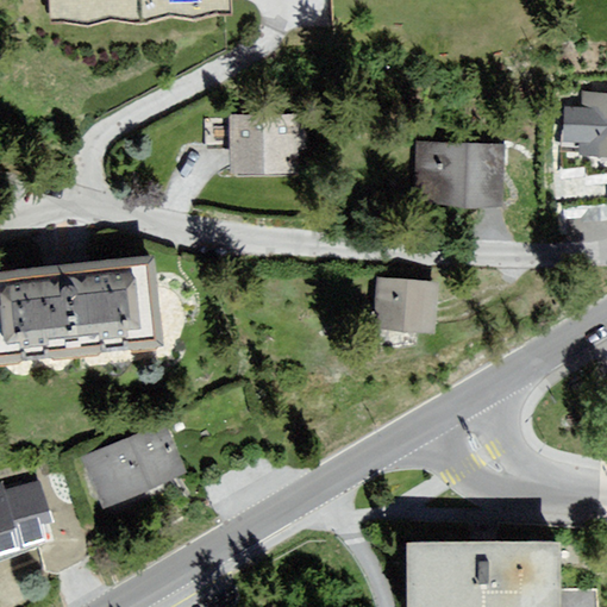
[(223,14),(220,0),(33,0),(35,24),(223,14)]
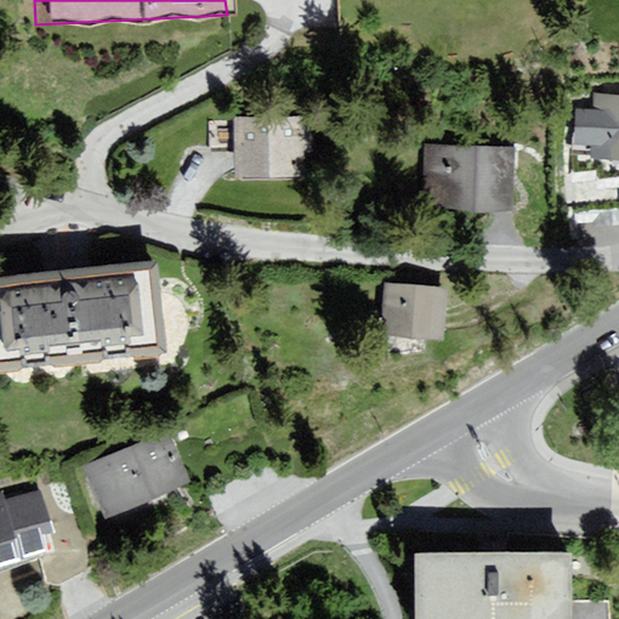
[(618,107),(585,104),(579,170),(618,174),(618,107)]
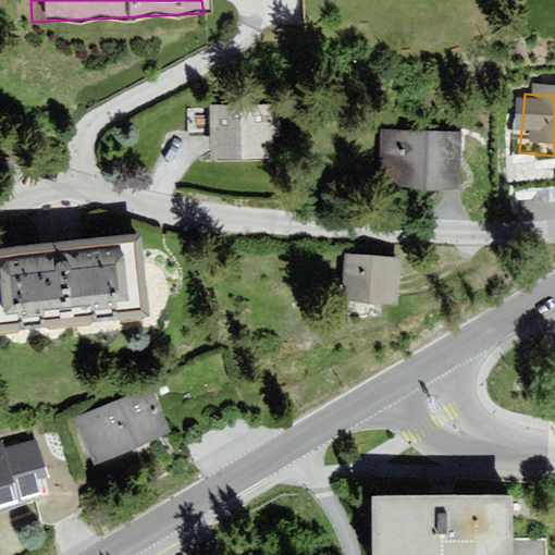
[(274,156),(272,102),(209,105),(210,157),(274,156)]
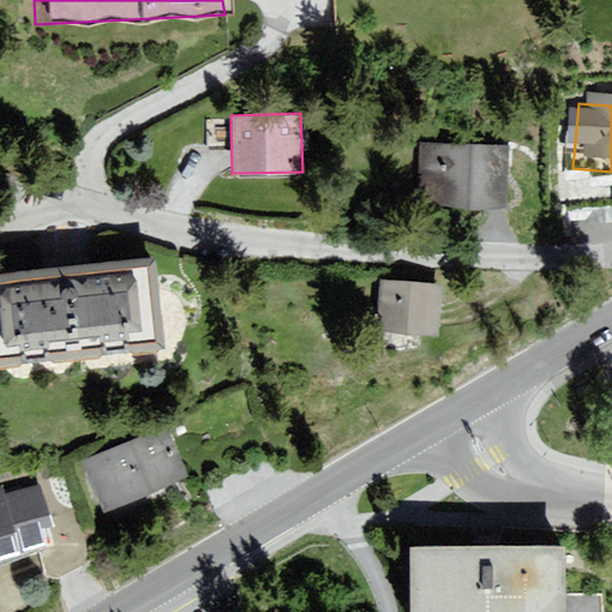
[(491,211),(496,155),(414,148),(408,203),(491,211)]
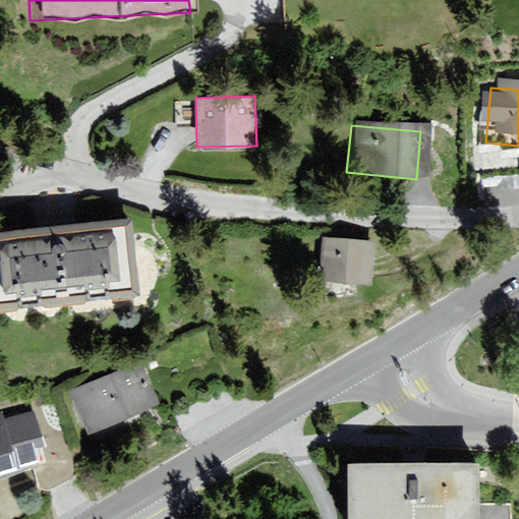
[(0,309),(135,295),(127,220),(0,233),(0,309)]
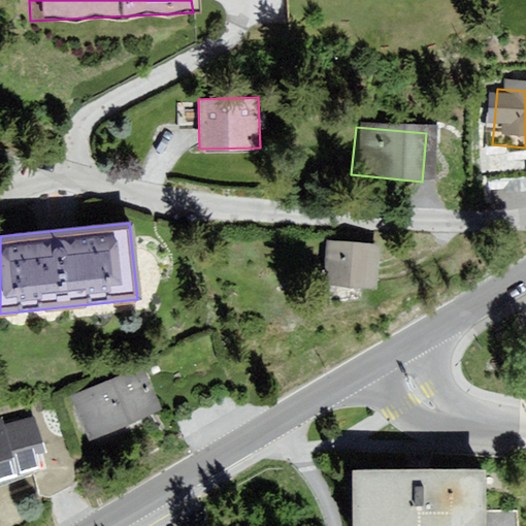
[(373,287),(375,243),(325,240),(322,284),(373,287)]
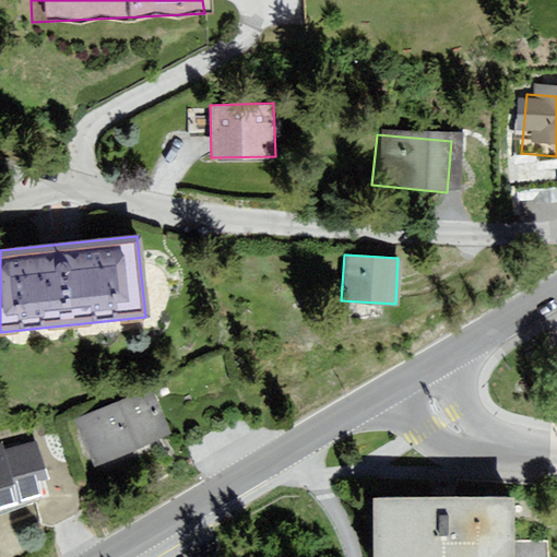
[(167,430),(149,388),(74,421),(93,463),(167,430)]
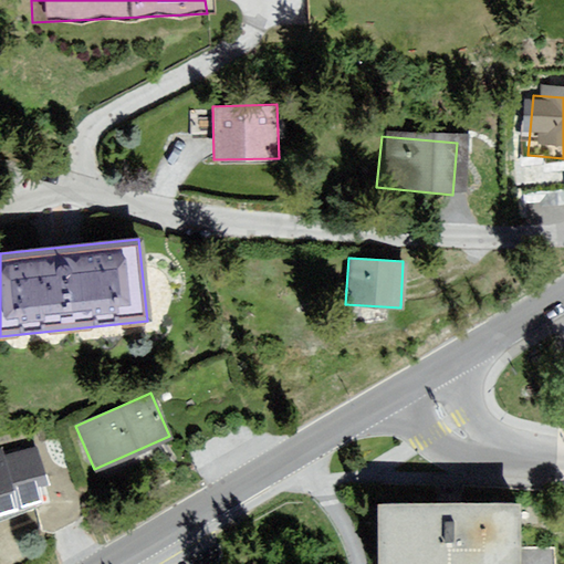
[(0,518),(32,507),(29,448),(0,453),(0,518)]
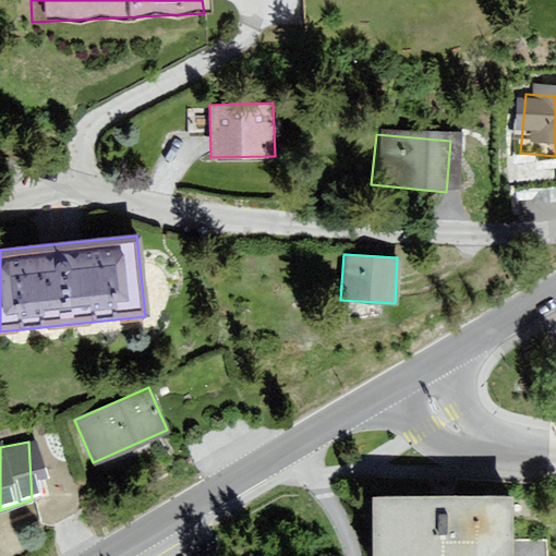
[(507,555),(507,495),(372,495),(371,555),(507,555)]
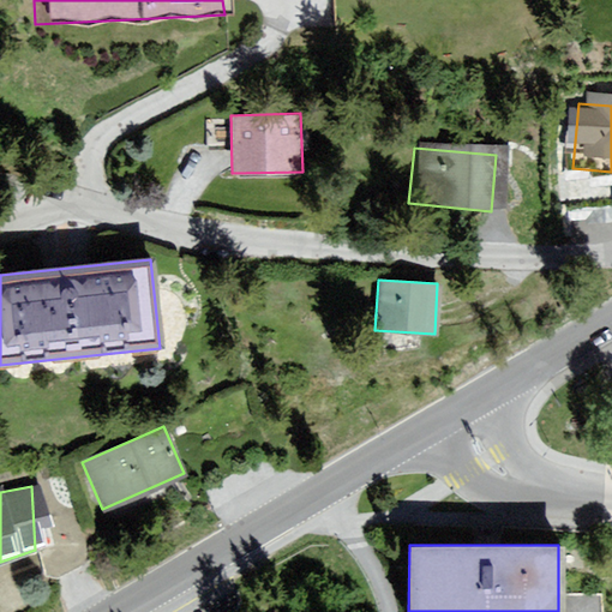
All buildings are outlined.
